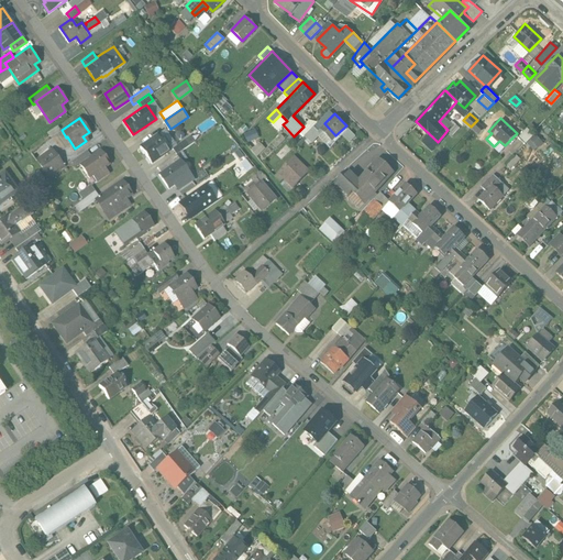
[(485,127),(477,120),(471,127),(478,133),(485,127)]
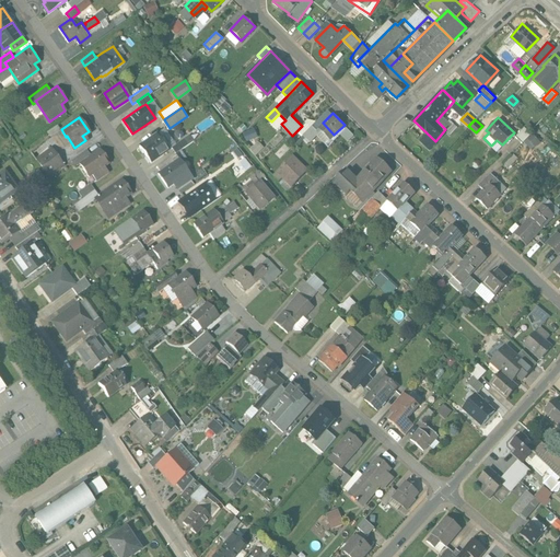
[(334,135),(323,123),(318,127),(323,130),(321,134),(328,141),(334,135)]
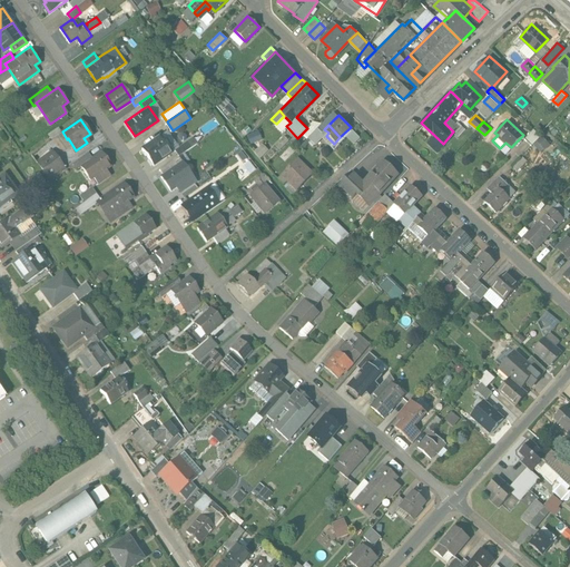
[(531,143),(539,135),(532,128),(524,136),(531,143)]
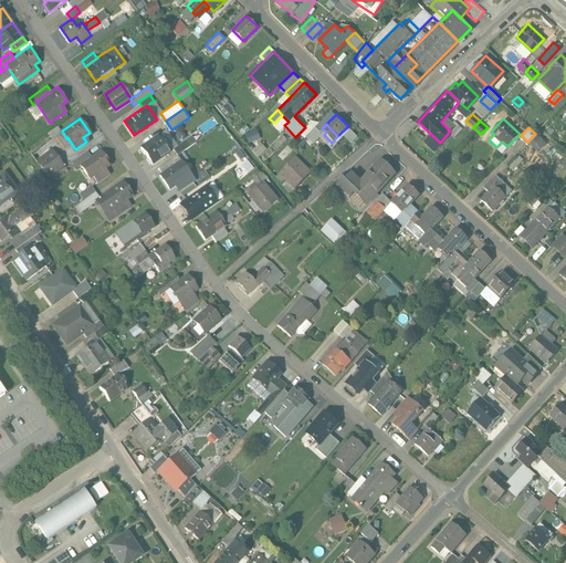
[(159,133),(140,146),(153,164),(171,149),(159,133)]
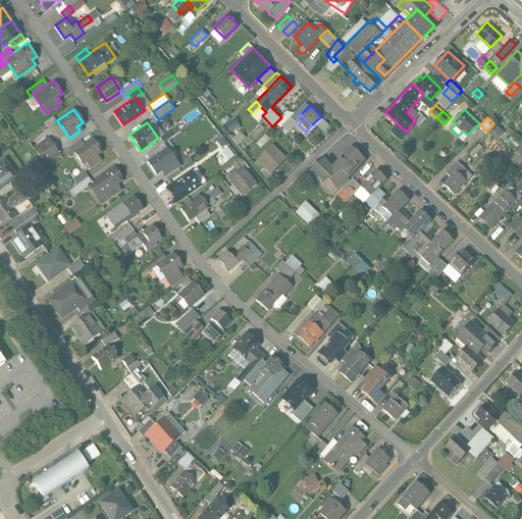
[(176,125),(160,137),(163,141),(179,130),(176,125)]
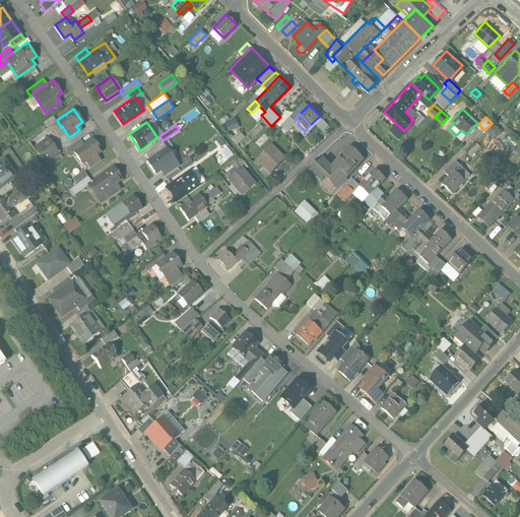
[(293,130),(288,125),(284,129),(289,134),(293,130)]
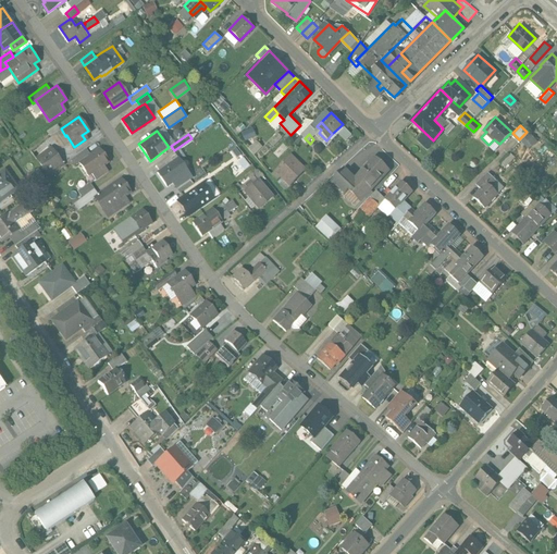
[(63,162),(51,146),(37,157),(49,173),(63,162)]
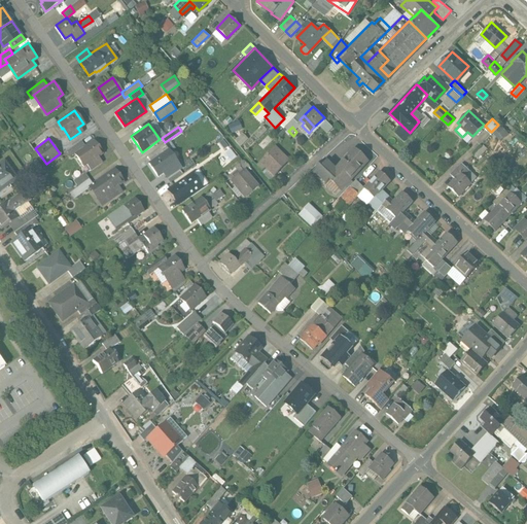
[(83,146),(86,144),(83,139),(68,149),(71,154),(74,152),(83,146)]
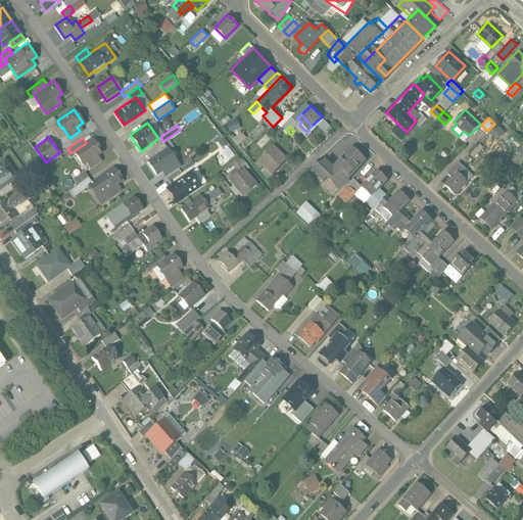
[(86,143),(83,145),(87,151),(92,158),(98,154),(102,151),(93,138),(86,143)]
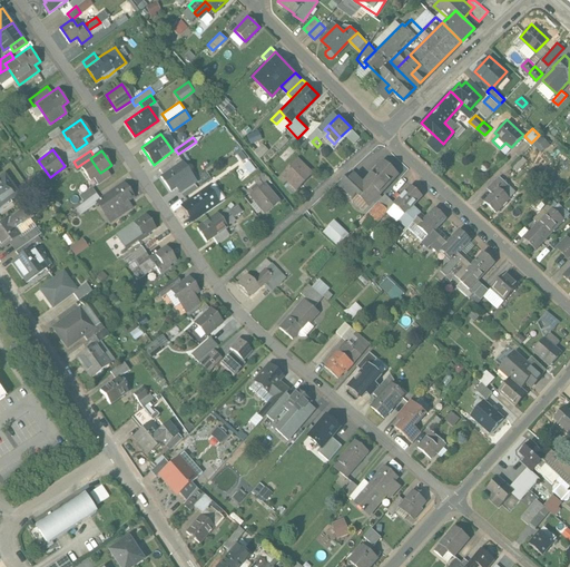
[(312,172),(296,157),(282,173),(285,177),(290,173),(301,184),(300,182),(311,172),(312,173),(312,172)]
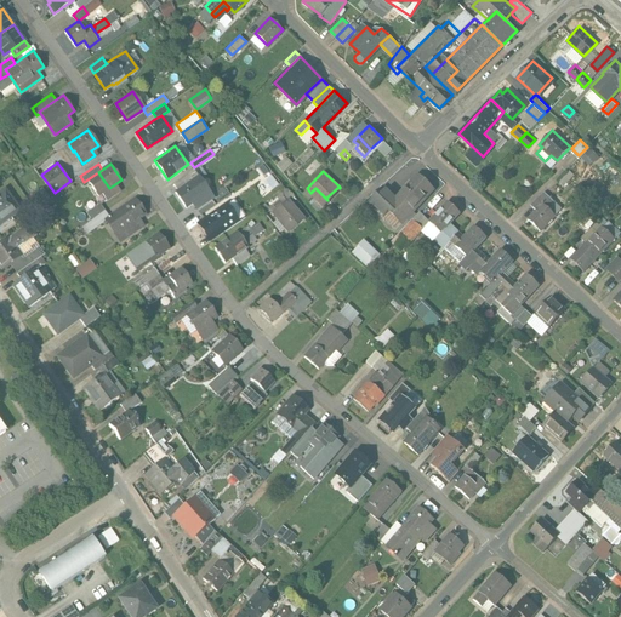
[(97,184),(103,180),(98,172),(87,180),(98,194),(102,192),(97,184)]
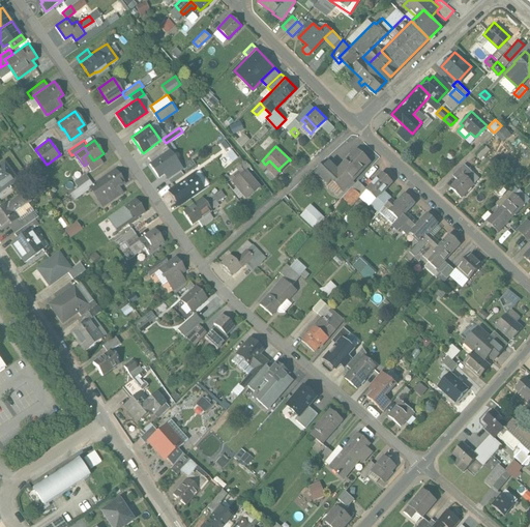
[(162,148),(149,156),(152,160),(160,155),(162,155),(165,153),(162,148)]
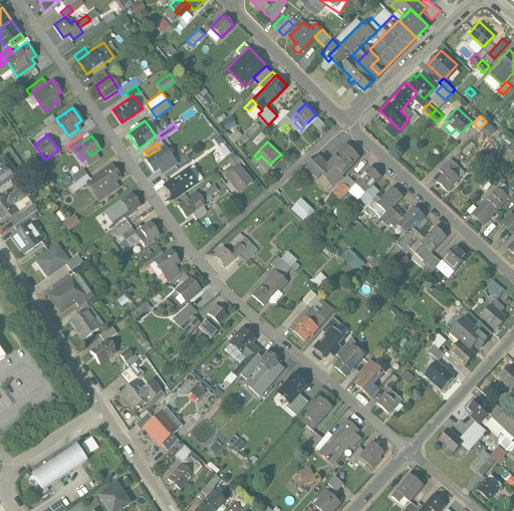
[(345,144),(326,164),(328,166),(321,174),(332,184),(336,180),(358,156),(345,144)]
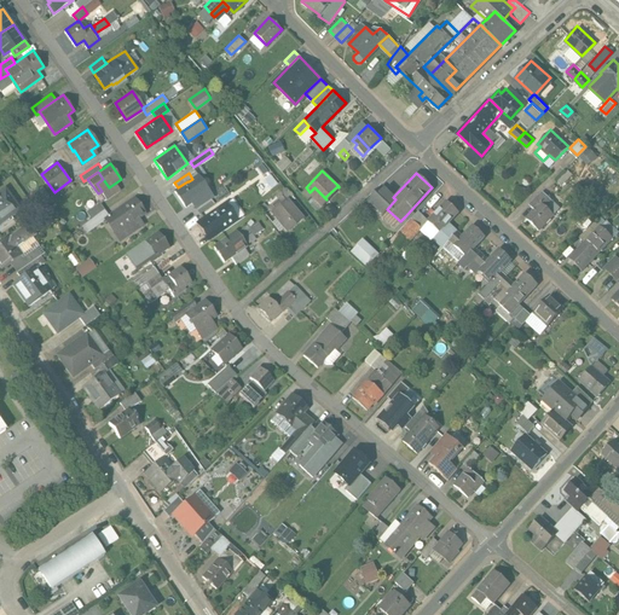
[(103,179),(97,184),(102,191),(103,193),(106,191),(105,190),(109,187),(103,179)]
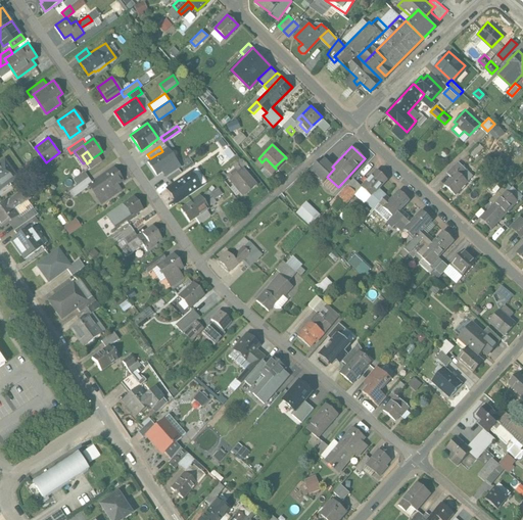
[(159,153),(158,153),(150,158),(148,160),(157,174),(163,170),(167,174),(177,168),(174,163),(179,160),(174,152),(163,159),(159,153)]
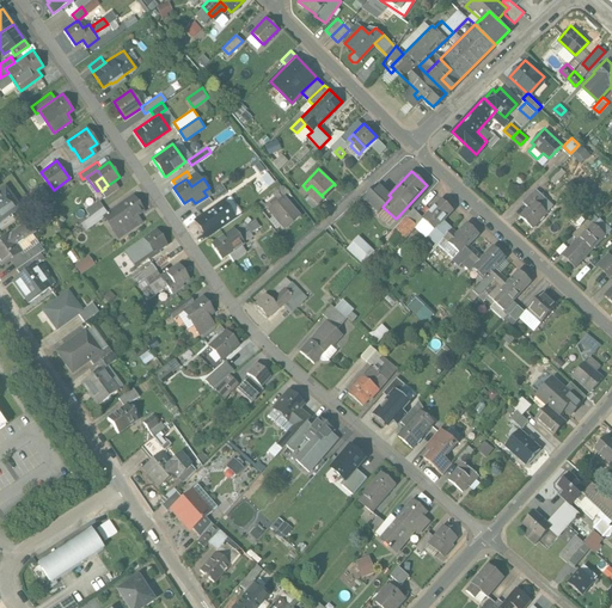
[(42,192),(49,189),(43,180),(37,184),(42,192)]
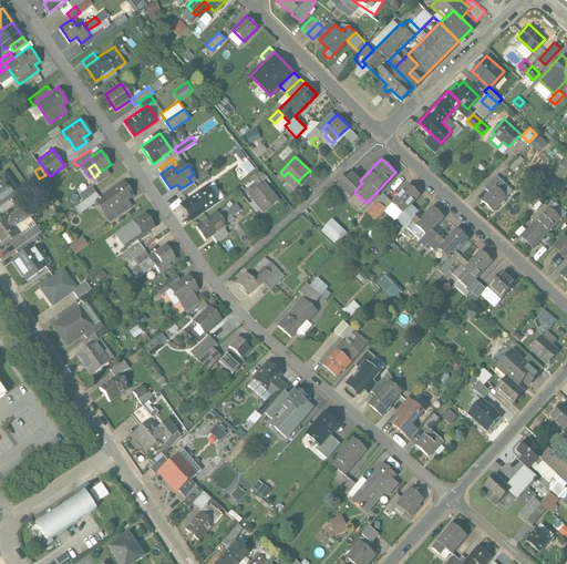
[(100,172),(96,174),(98,175),(94,177),(98,182),(111,173),(106,167),(100,172)]
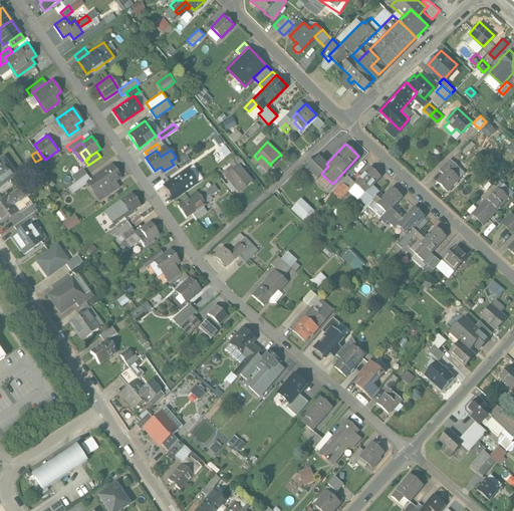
[(4,156),(0,159),(0,181),(4,179),(6,182),(17,174),(4,156)]
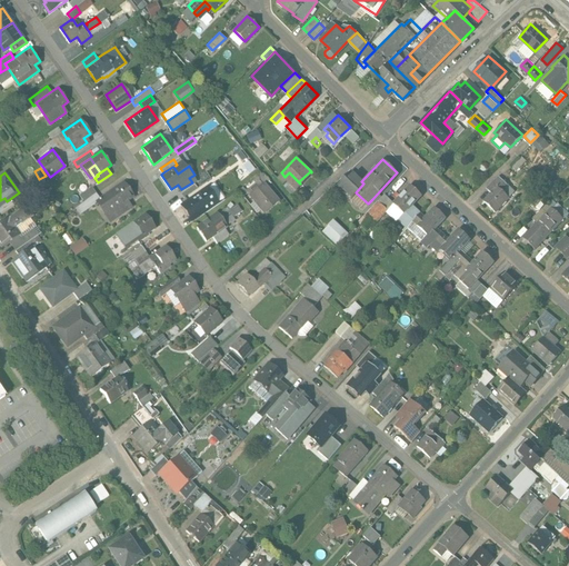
[(361,181),(351,172),(340,185),(352,196),(356,192),(363,184),(361,181)]
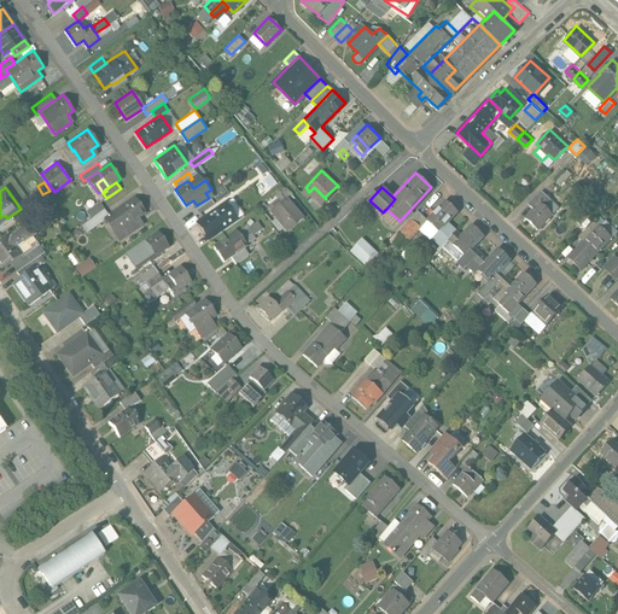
[(134,197),(109,214),(110,215),(106,217),(116,232),(123,227),(128,234),(143,223),(139,217),(145,212),(134,197)]
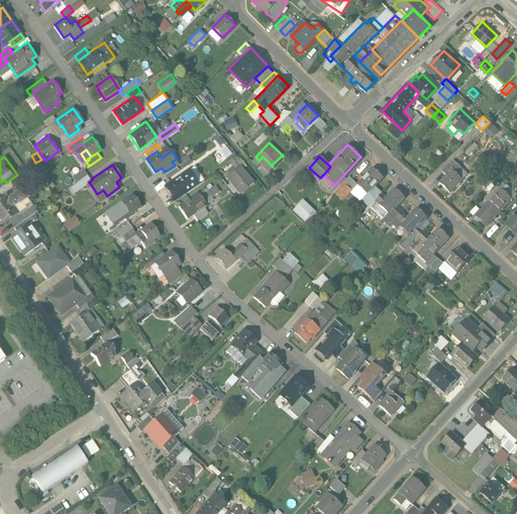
[(252,181),(239,166),(226,176),(239,192),(252,181)]
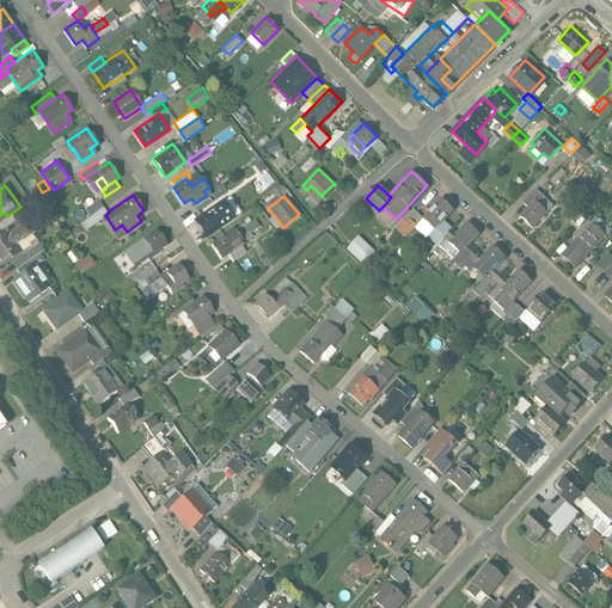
[(423,217),(435,229),(436,228),(445,235),(452,227),(444,220),(454,209),(441,197),(423,217)]
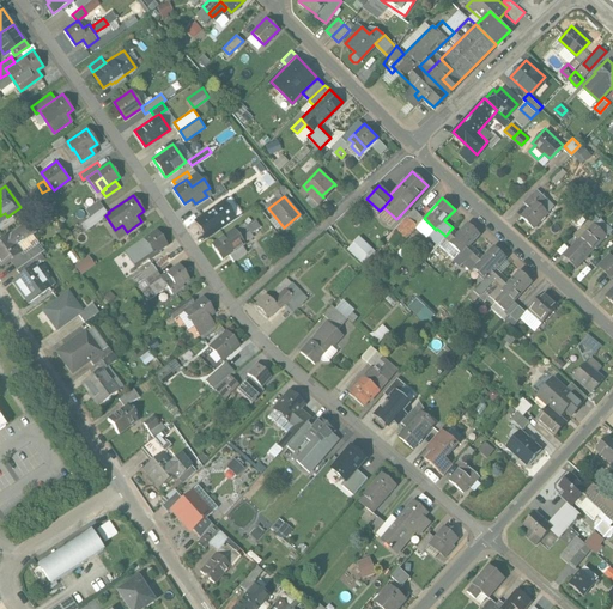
[(548,211),(535,199),(532,203),(544,215),(548,211)]
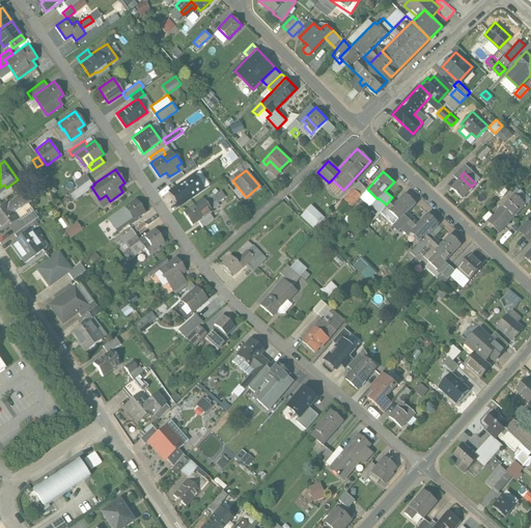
[(193,174),(170,191),(177,199),(186,194),(200,184),(193,174)]
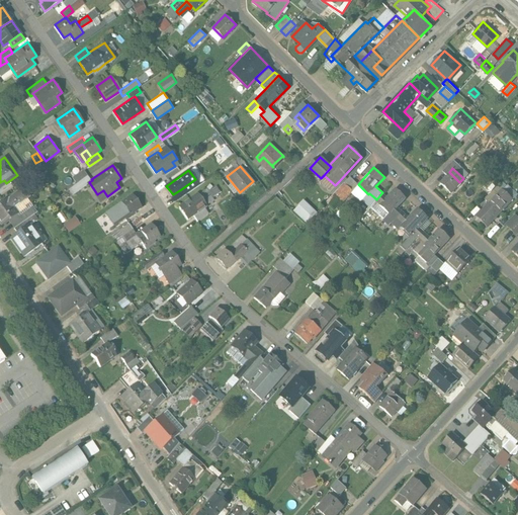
[(449,172),(440,181),(451,191),(459,182),(449,172)]
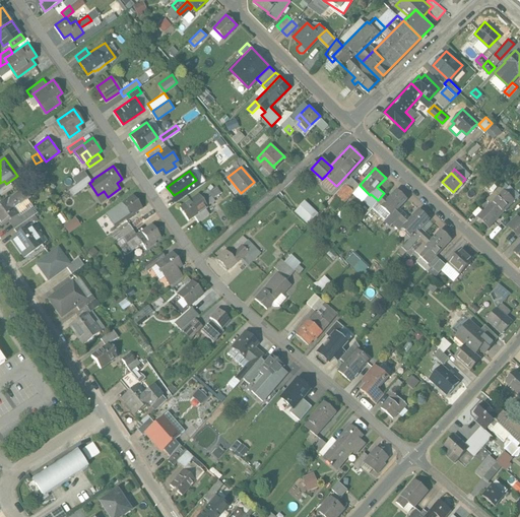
[(87,175),(69,188),(73,194),(89,183),(92,181),(91,180),(87,175)]
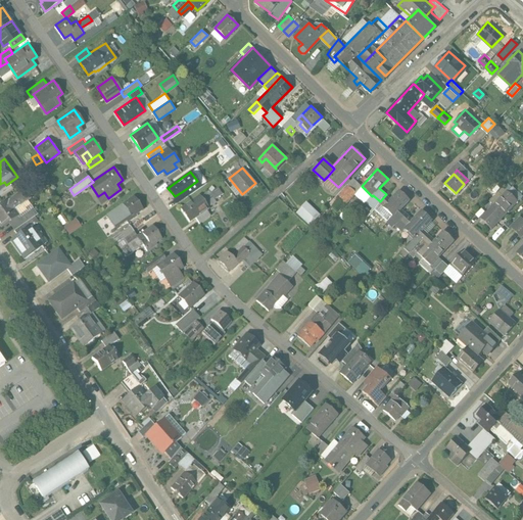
[(338,193),(330,202),(338,210),(362,186),(352,178),(345,186),(338,193)]
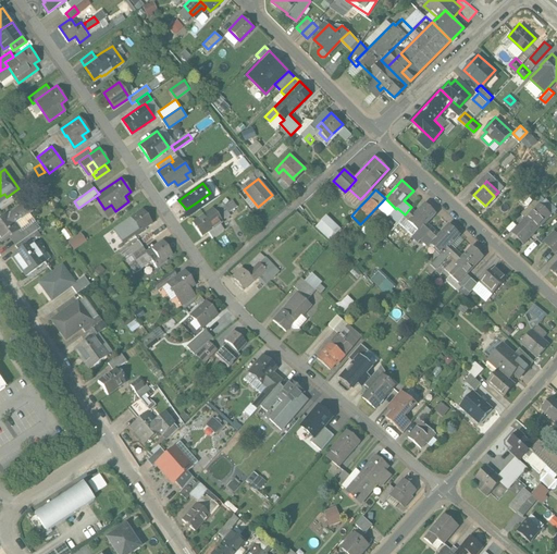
[(210,193),(195,204),(198,209),(213,198),(210,193)]
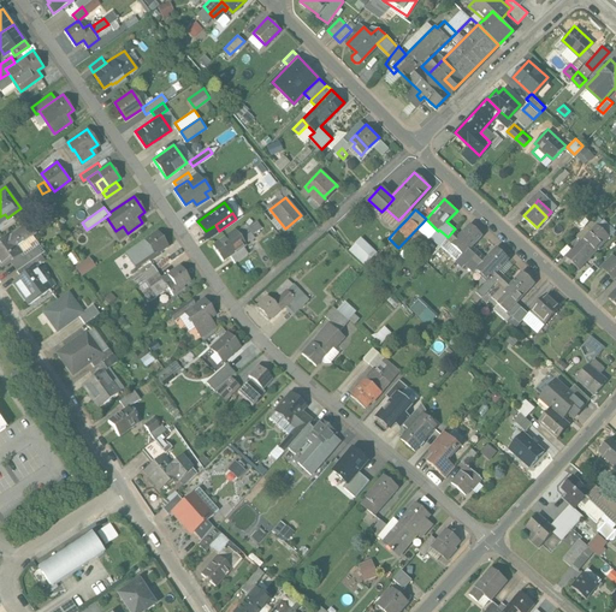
[(407,219),(403,215),(398,220),(395,224),(398,227),(407,219)]
